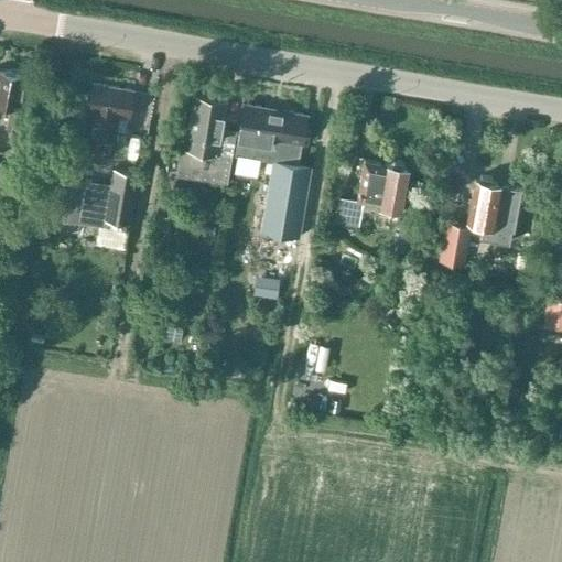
[(28,75),(12,73),(0,71),(0,104),(11,107),(7,129),(18,131),(28,75)]
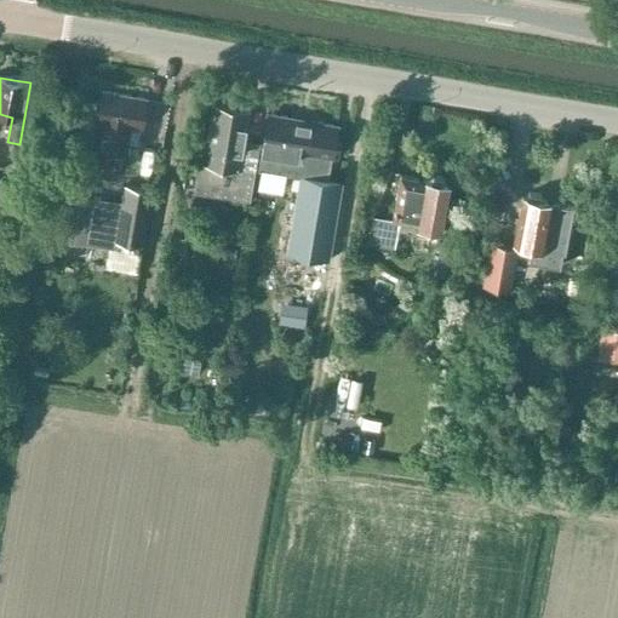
[(133,131),(143,132),(149,102),(104,95),(99,126),(101,126),(95,167),(127,173),(133,131)]
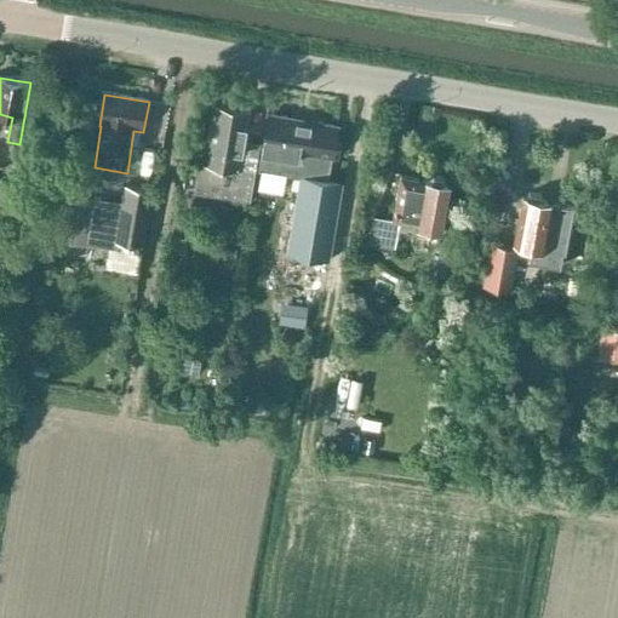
[(262,146),(246,143),(251,113),(216,107),(206,164),(200,162),(195,194),(252,204),(257,172),(262,146)]
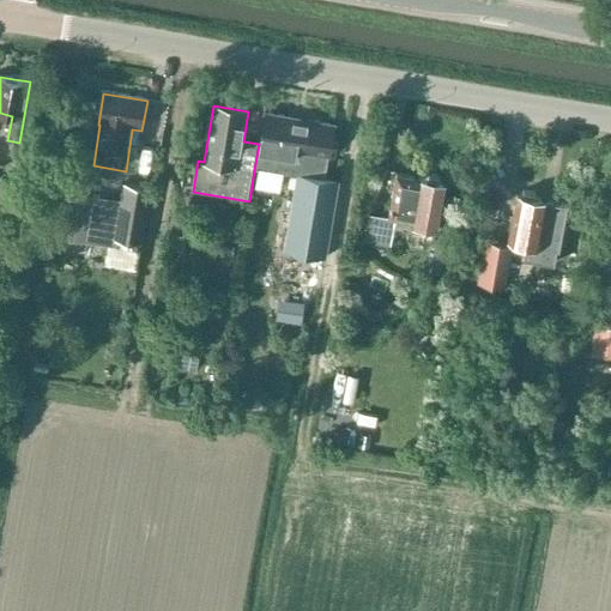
[(336,127),(267,115),(258,170),(298,176),(285,252),(327,260),(340,182),(327,180),(336,127)]
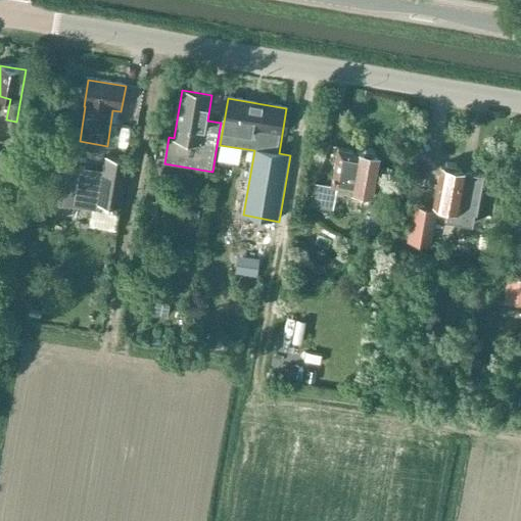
[(371,201),(373,195),(379,156),(376,156),(374,152),(367,151),(365,153),(360,152),(360,154),(339,150),(333,186),(315,184),(306,182),(300,214),(301,214),(300,219),(315,222),(316,214),(312,214),(313,207),(334,211),(337,195),(371,201)]
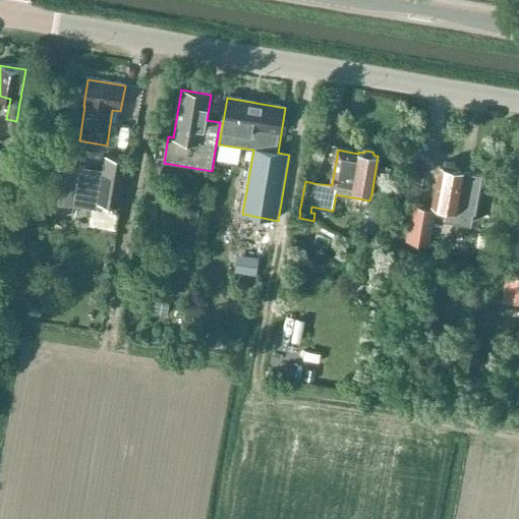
[(0,171),(10,173),(11,165),(13,156),(0,153),(0,171)]
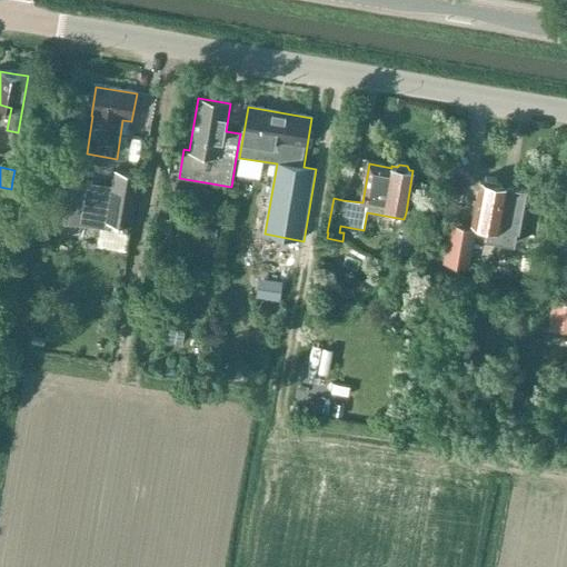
[(141,176),(129,173),(116,171),(113,187),(87,182),(61,178),(53,224),(80,227),(108,231),(106,245),(128,248),(130,236),(131,236),(141,176)]
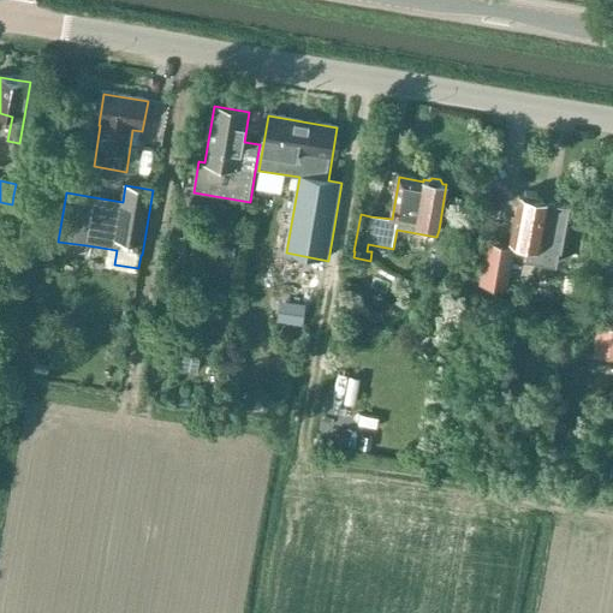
[(554,203),(540,201),(537,196),(527,194),(523,197),(521,197),(511,244),(529,248),(527,261),(557,267),(560,251),(561,251),(570,208),(554,204),(554,203)]
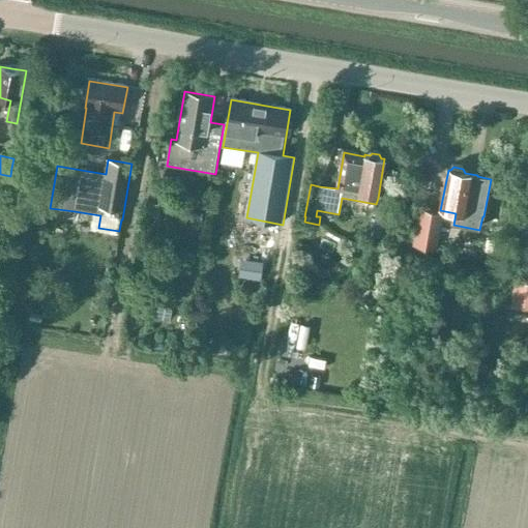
[(415,245),(431,247),(439,250),(445,213),(422,209),(420,215),(415,245)]
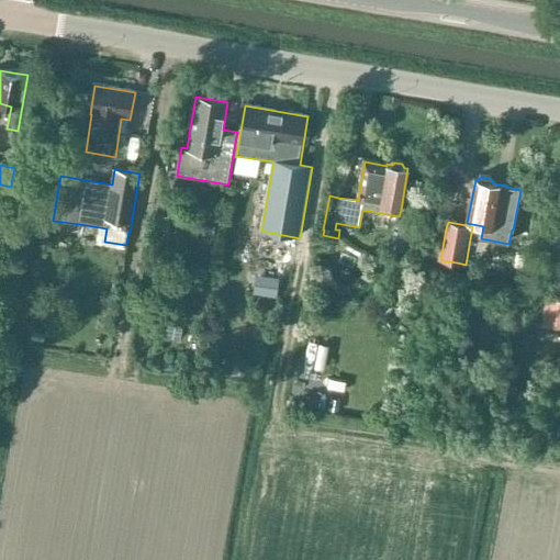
[(316,260),(314,271),(324,272),(325,261),(316,260)]
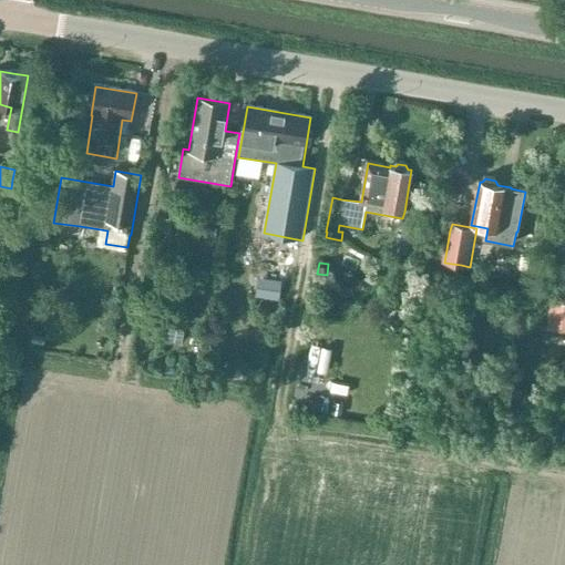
[(259,279),(257,298),(280,301),(284,283),(259,279)]
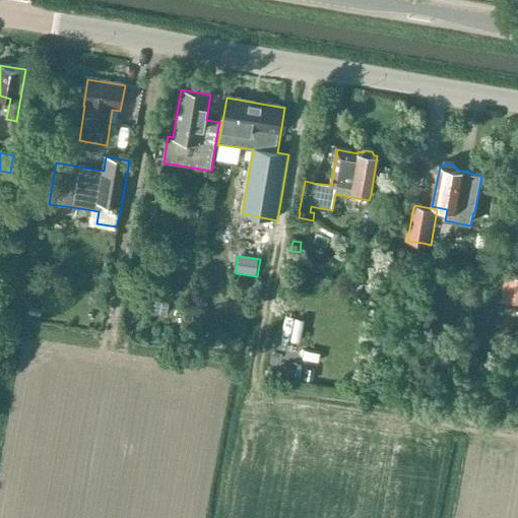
[(517,280),(506,278),(503,303),(517,305),(517,280)]
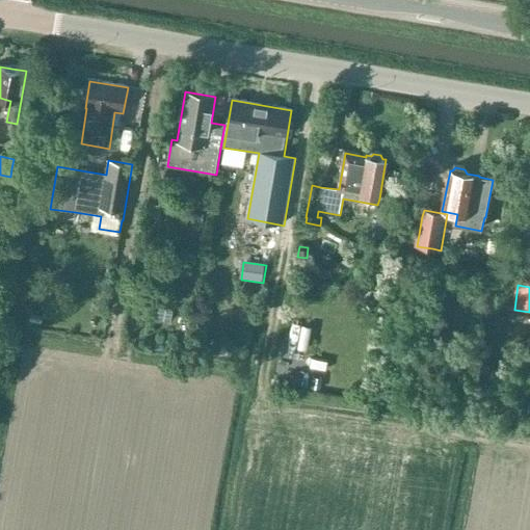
[(313,390),(321,391),(323,379),(314,378),(313,390)]
